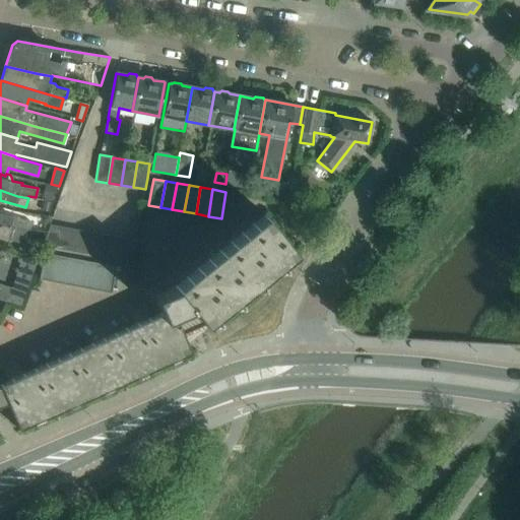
[(43,200),(41,209),(48,211),(51,202),(43,200)]
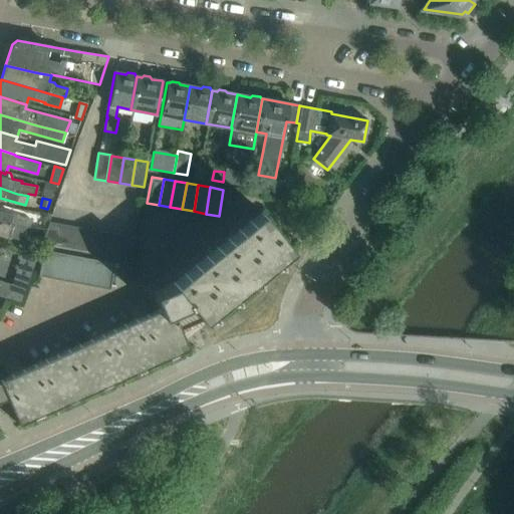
[(0,210),(0,224),(7,226),(25,229),(26,226),(35,227),(36,221),(12,213),(0,210)]
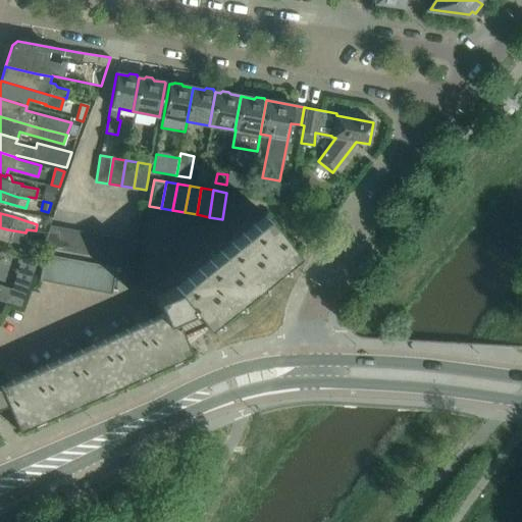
[(174,288),(161,294),(168,307),(183,335),(205,326),(296,253),(265,214),(174,288)]
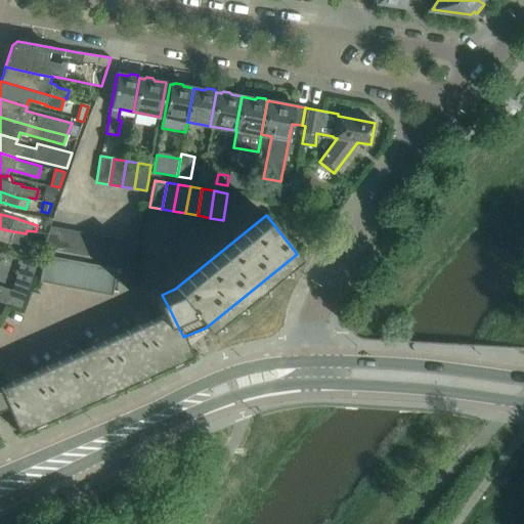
[(54,249),(58,226),(50,225),(43,247),(54,249)]
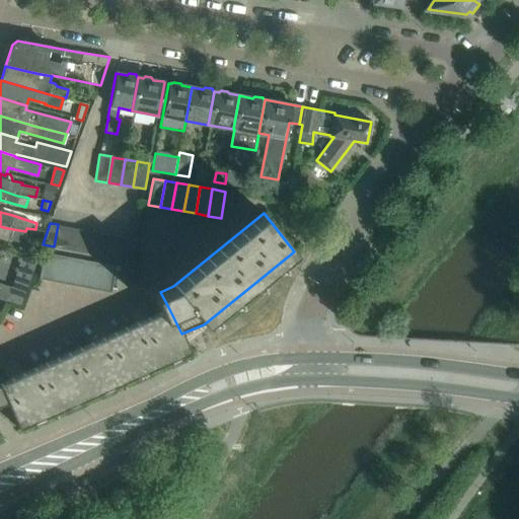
[(65,248),(69,226),(58,224),(54,246),(65,248)]
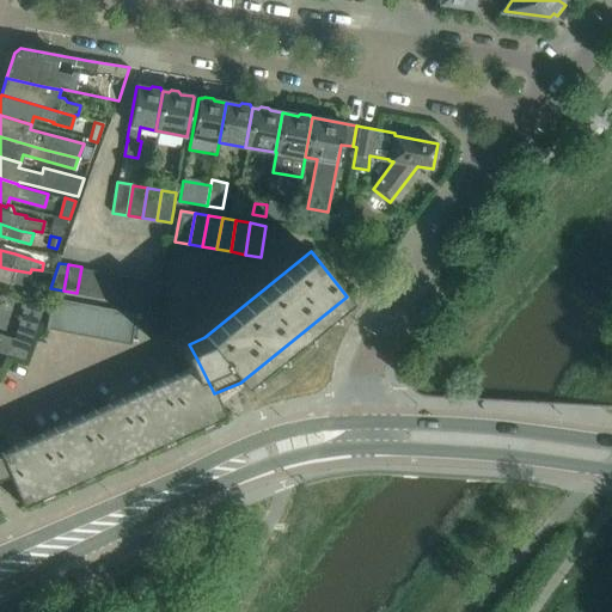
[(0,267),(0,280),(6,282),(7,281),(28,286),(30,273),(8,269),(0,267)]
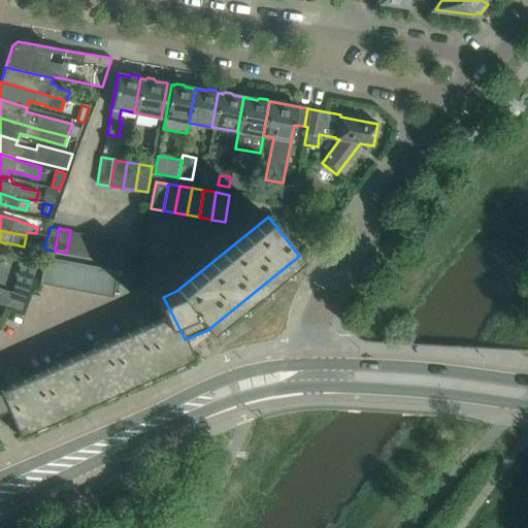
[(77,255),(81,232),(70,230),(66,253),(77,255)]
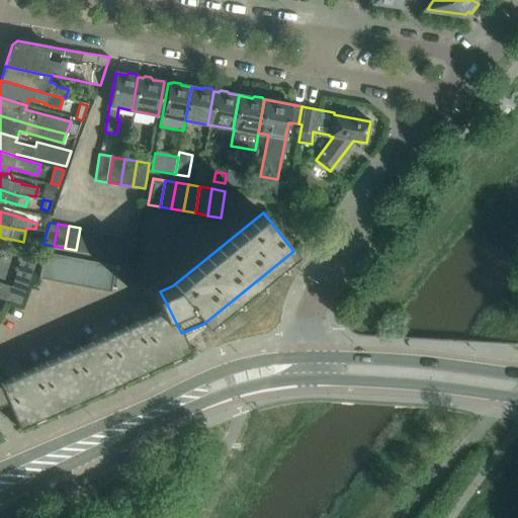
[(87,252),(91,230),(80,228),(76,250),(87,252)]
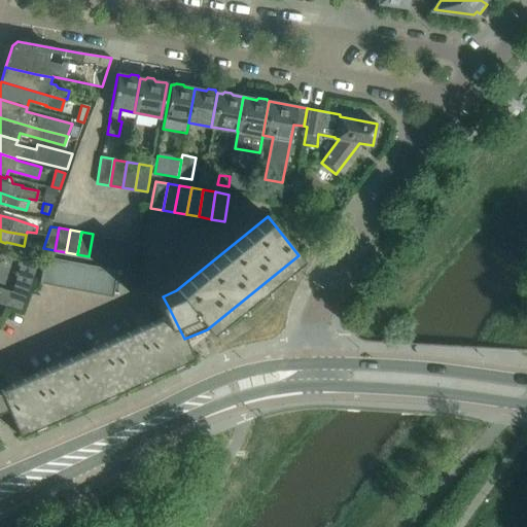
[(100,258),(104,236),(93,234),(89,256),(100,258)]
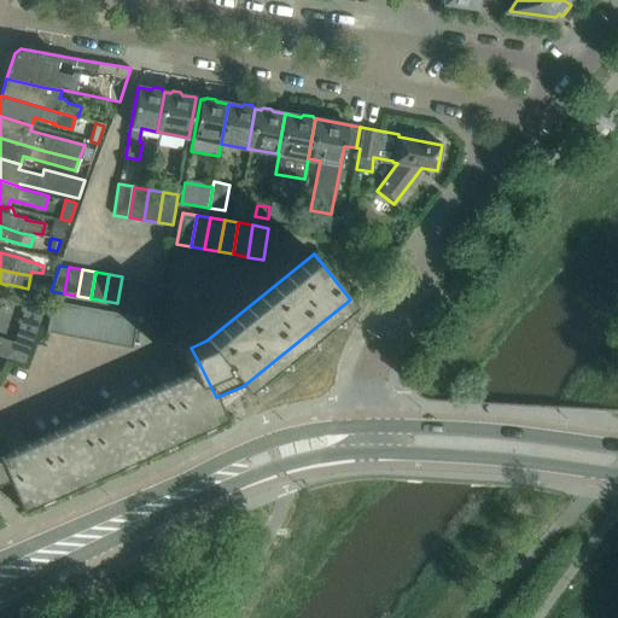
[(130,305),(134,279),(122,277),(117,303),(130,305)]
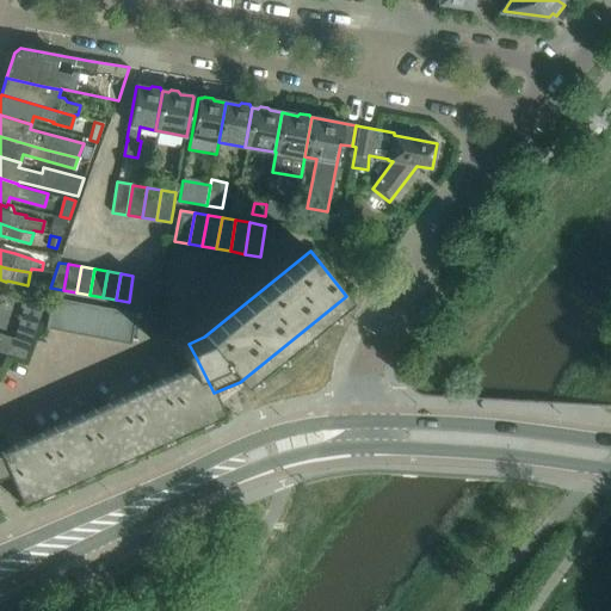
[(141,304),(146,278),(133,276),(129,302),(141,304)]
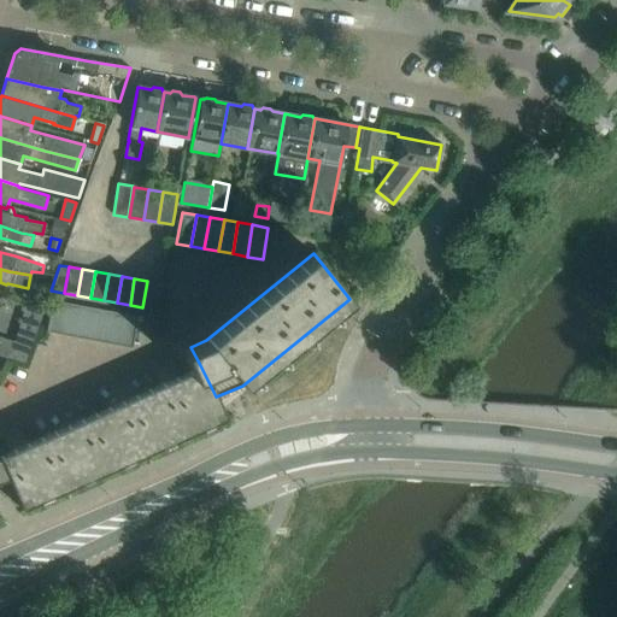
[(162,283),(147,281),(142,307),(156,310),(162,283)]
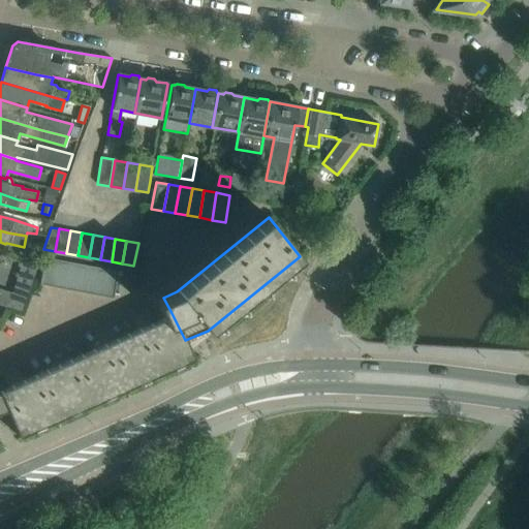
[(51,286),(56,258),(44,256),(39,283),(51,286)]
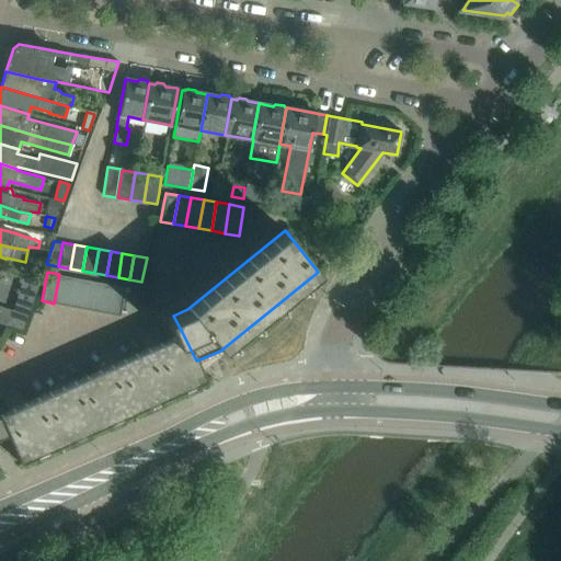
[(67,306),(72,276),(59,274),(54,304),(67,306)]
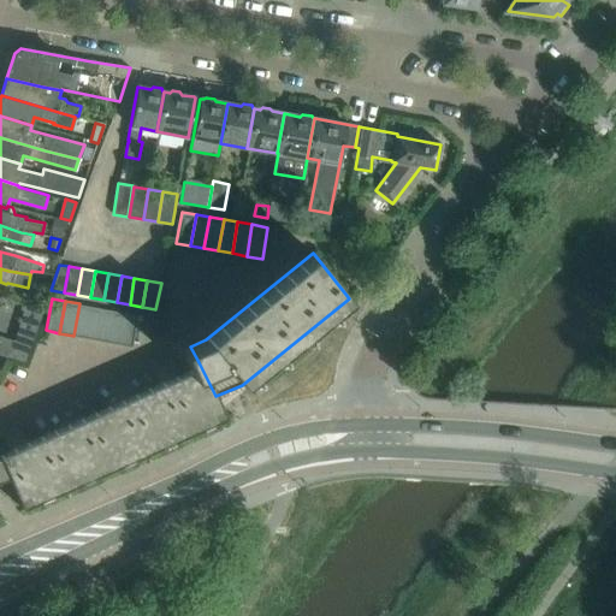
[(88,338),(94,307),(80,303),(73,336),(88,338)]
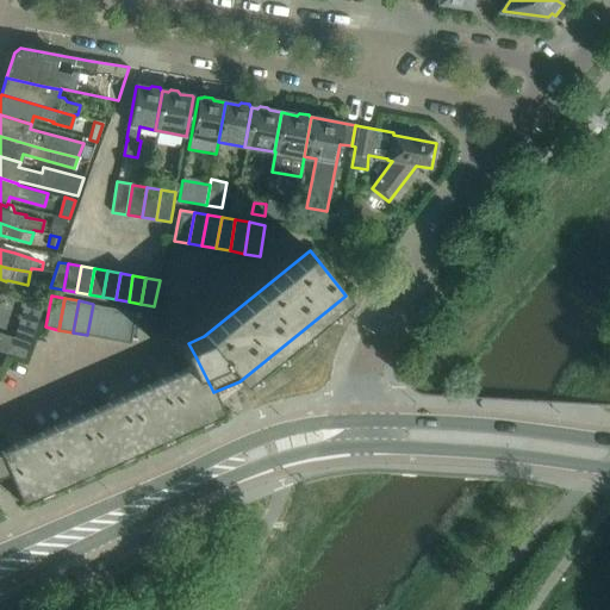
[(100,337),(106,306),(93,304),(87,335),(100,337)]
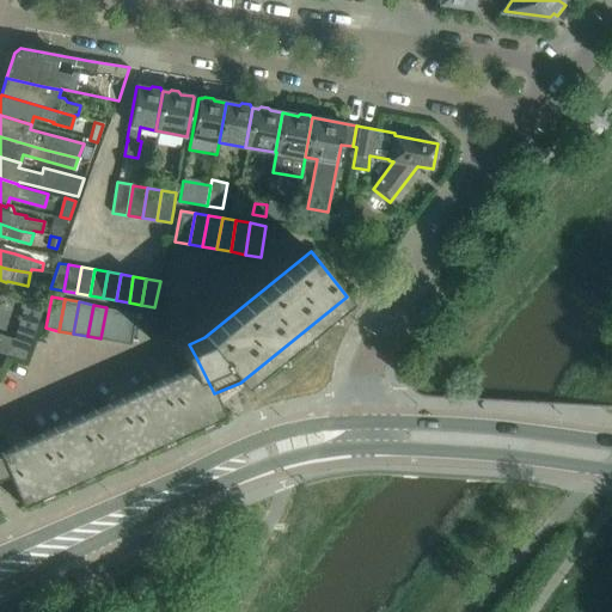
[(114,341),(120,310),(106,307),(101,338),(114,341)]
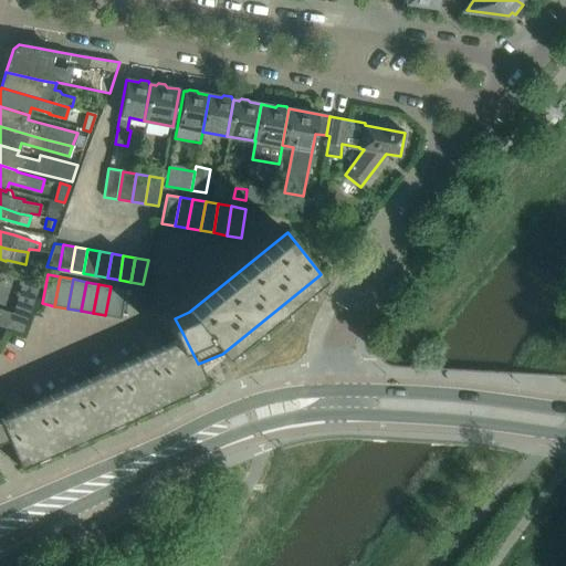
[(126,289),(111,286),(105,315),(121,318),(126,289)]
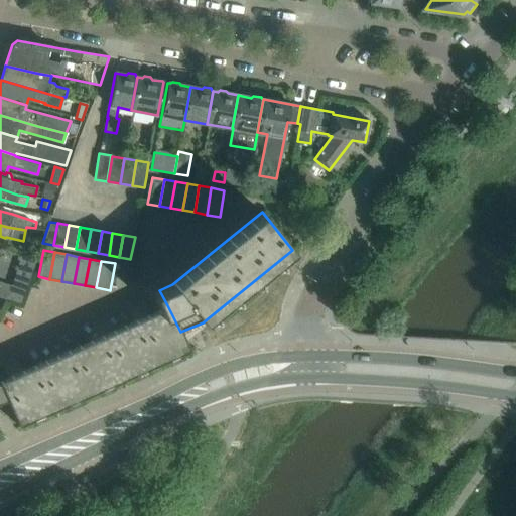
[(22,304),(27,289),(0,280),(0,297),(6,300),(8,300),(22,304)]
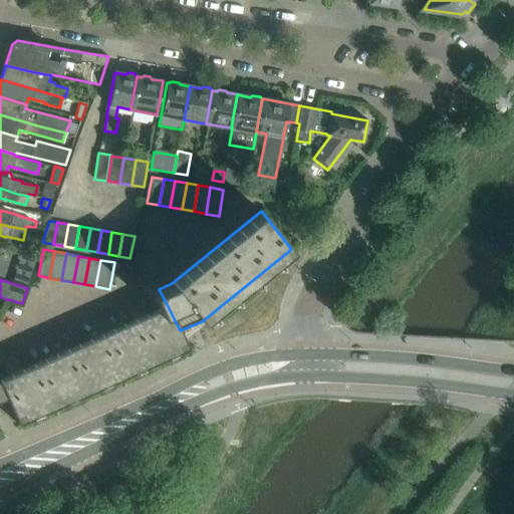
[(166,302),(159,289),(155,282),(141,288),(151,311),(0,378),(0,401),(6,399),(18,425),(188,348),(180,330),(166,302)]
